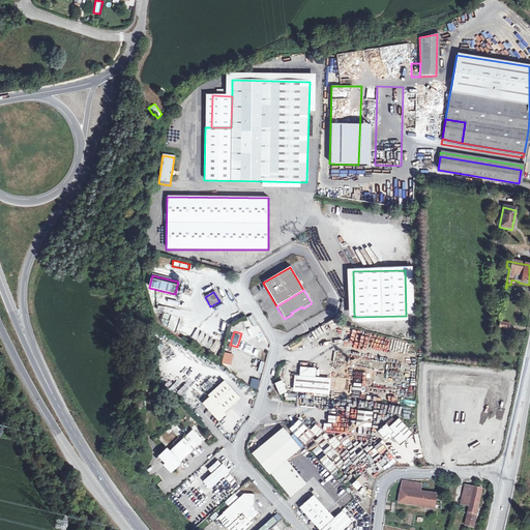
[(296,392),(323,395),(324,379),(298,377),(296,392)]
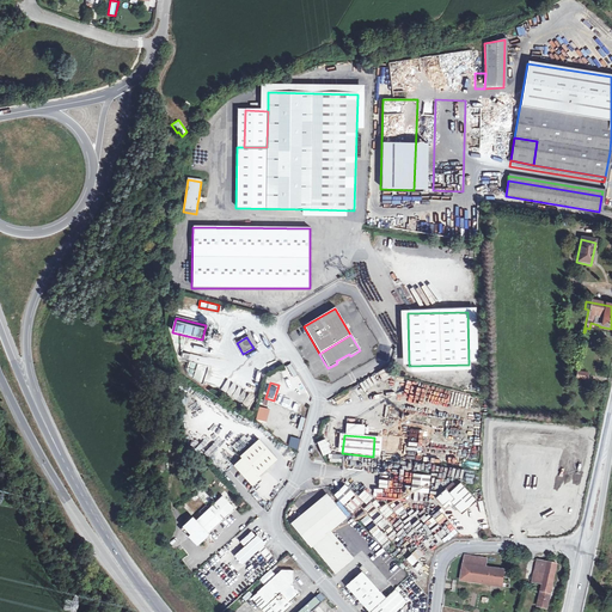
[(291,447),(298,450),(301,439),(293,436),(291,447)]
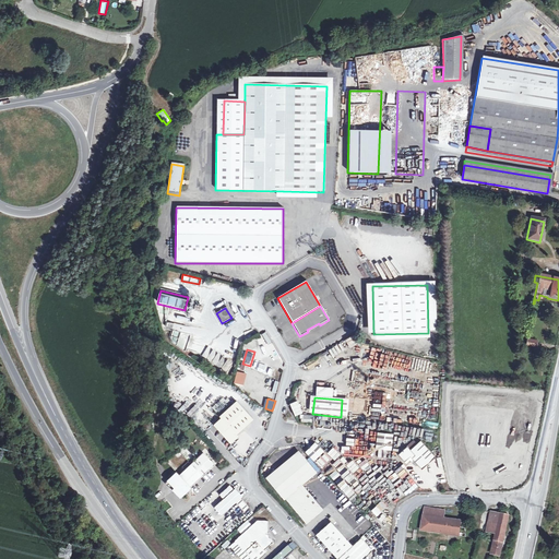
[(290,403),(295,415),(304,412),(298,400),(290,403)]
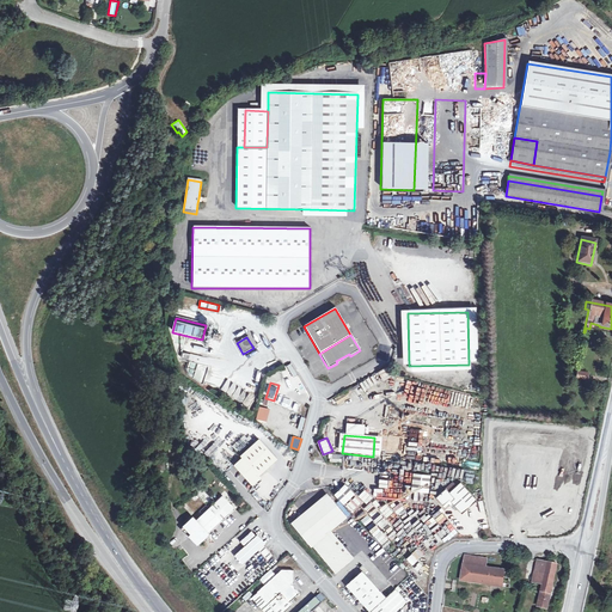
[(256,439),(237,454),(239,457),(231,464),(249,484),(257,477),(255,475),(274,459),(256,439)]
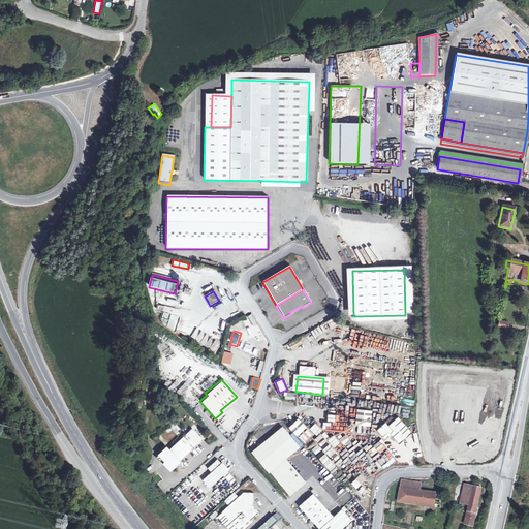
[(359,409),(358,417),(371,418),(372,410),(359,409)]
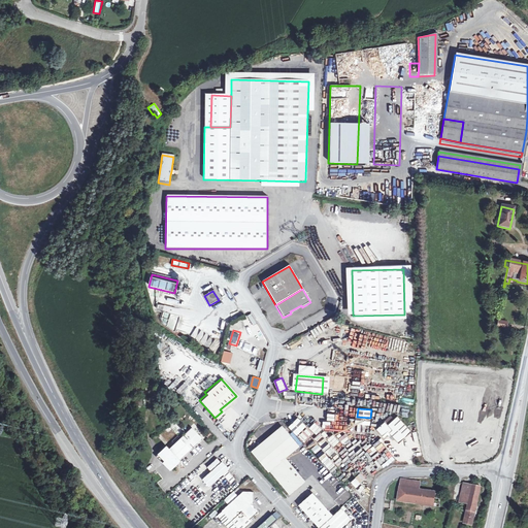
[(305,411),(299,416),(310,429),(318,423),(311,415),(309,417),(305,411)]
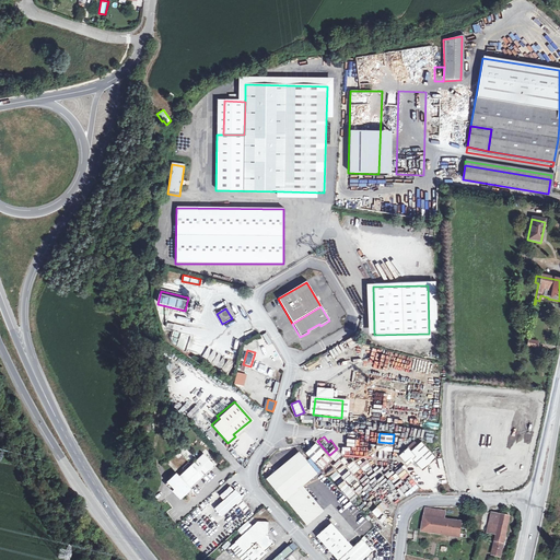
[(405,448),(395,456),(403,466),(407,463),(405,459),(407,457),(418,471),(433,459),(419,443),(408,452),(405,448)]
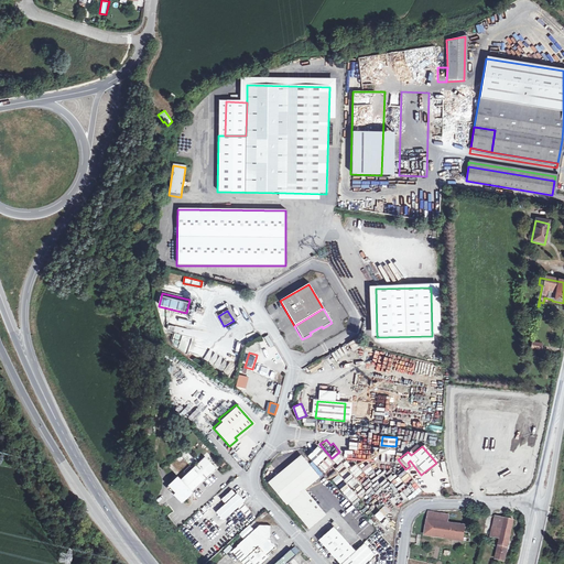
[(324,472),(334,462),(318,447),(310,456),(324,472)]
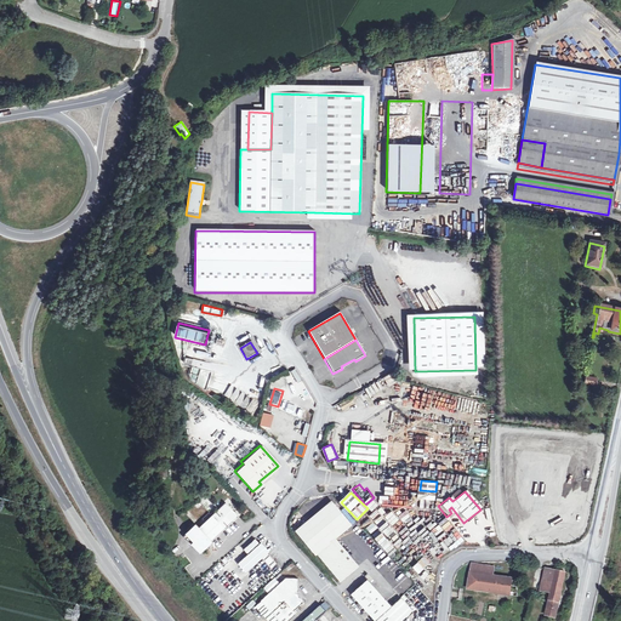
[(416,510),(434,512),(436,499),(417,496),(416,510)]
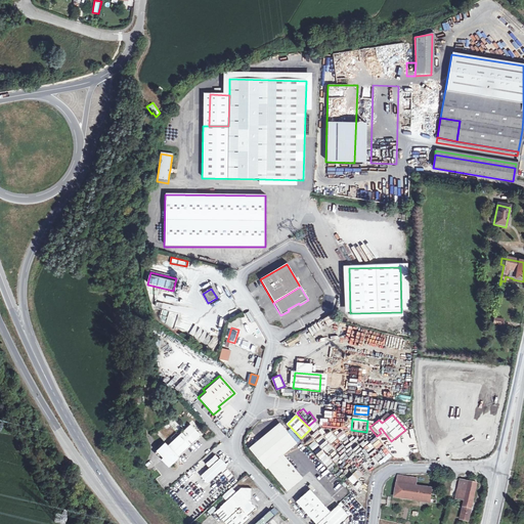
[(277,455),(280,452),(294,441),(277,422),(248,446),(264,467),(265,466),(285,488),(297,478),(277,455)]
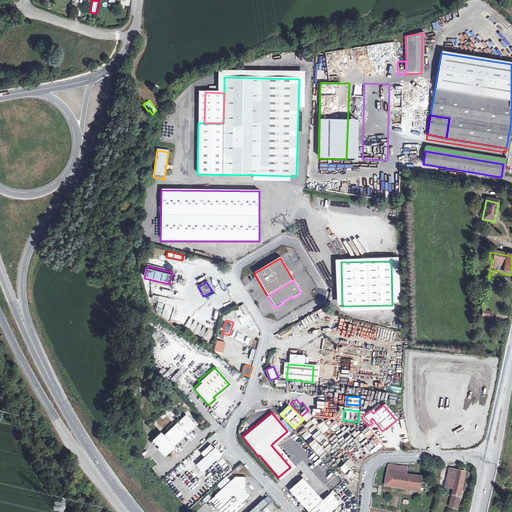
[(161,433),(170,444),(193,424),(184,413),(161,433)]
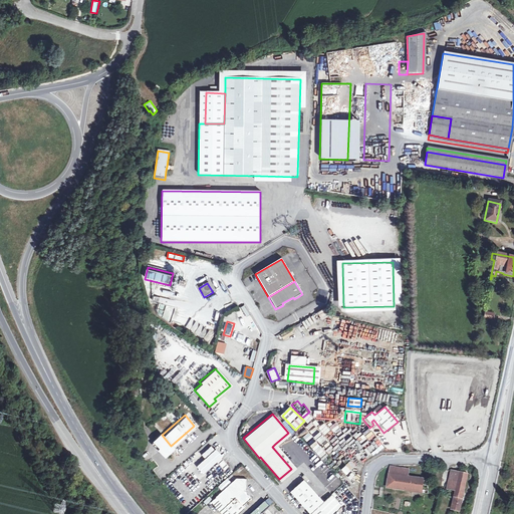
[(369,440),(375,436),(370,430),(365,434),(369,440)]
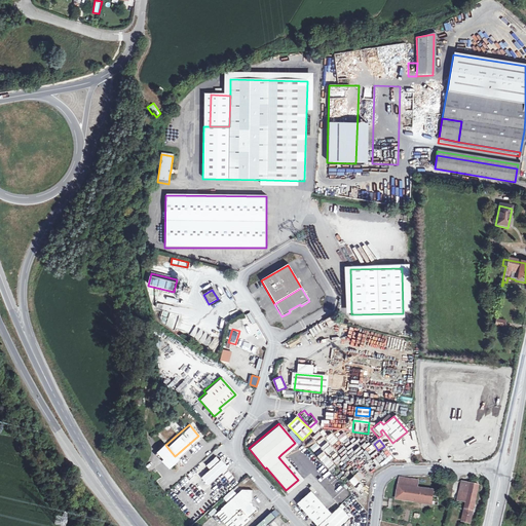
[(301,478),(282,454),(278,457),(298,480),(301,478)]
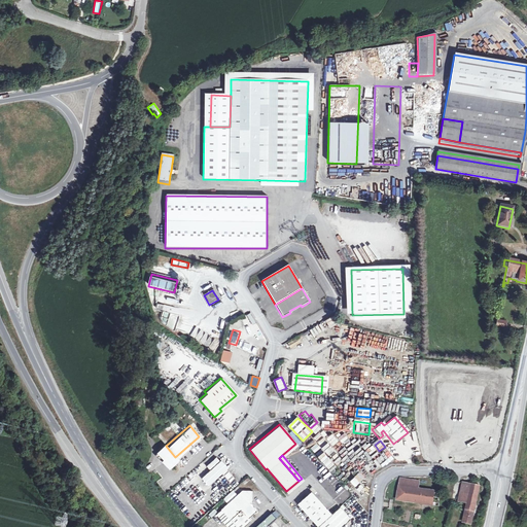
[(218,461),(218,460),(214,456),(204,465),(208,470),(201,477),(207,483),(217,473),(226,483),(234,477),(224,467),(223,467),(218,461)]
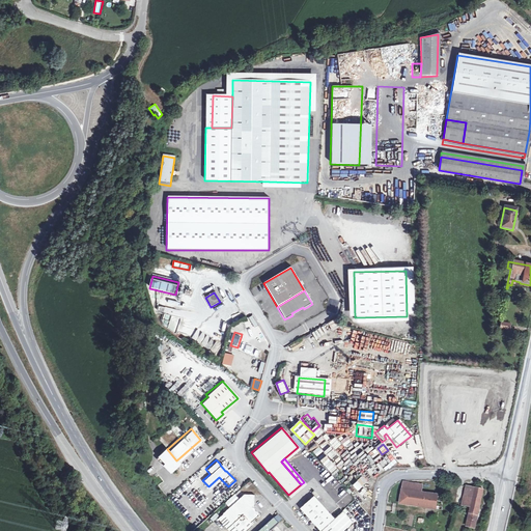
[(363,473),(369,468),(365,462),(358,467),(363,473)]
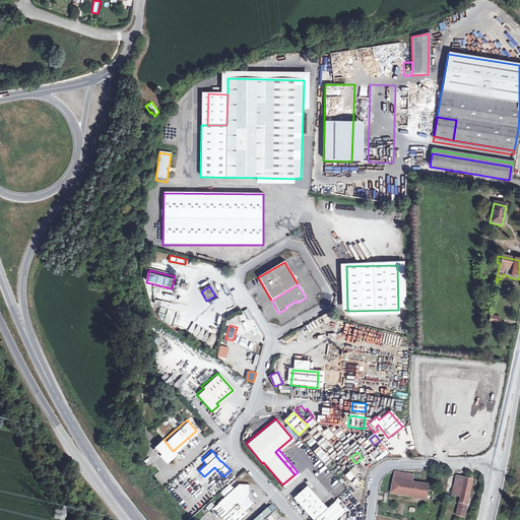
[(392,480),(411,483),(412,475),(393,473),(392,480)]
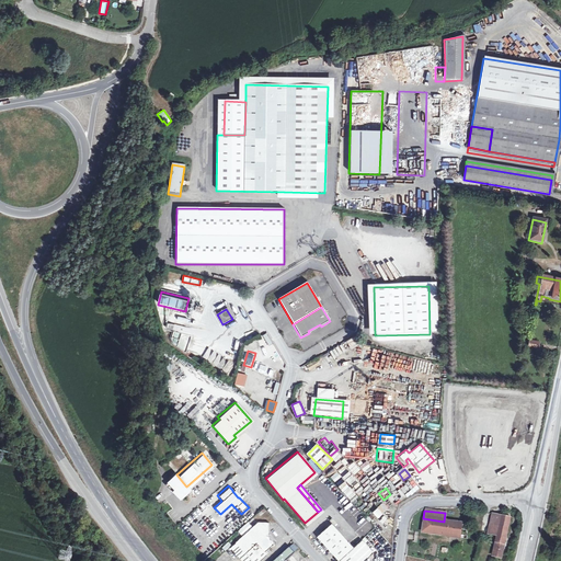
[(500,517),(495,538),(493,545),(492,545),(492,547),(493,547),(491,558),(500,560),(510,514),(501,512),(500,517)]
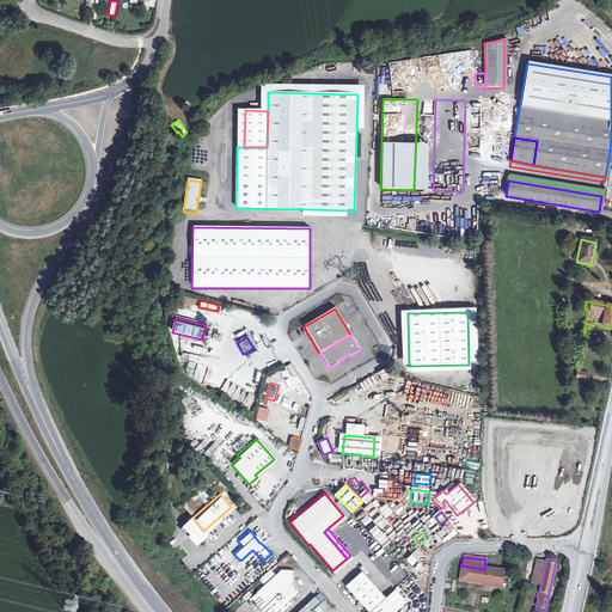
[(530,585),(540,587),(545,564),(536,563),(530,585)]
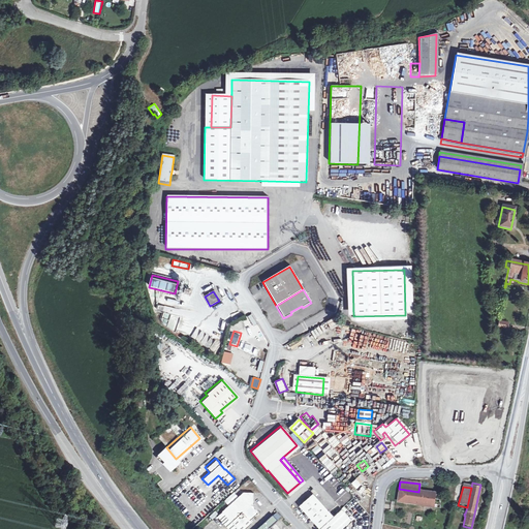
[(434,495),(418,492),(399,489),(397,501),(396,501),(396,502),(438,509),(437,501),(439,501),(439,498),(434,497),(434,495)]
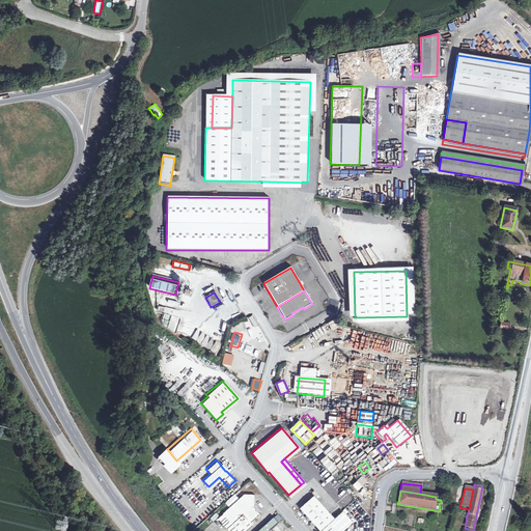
[(254,510),(252,508),(250,506),(253,503),(253,494),(243,493),(220,511),(236,530),(241,530),(250,523),(249,522),(257,513),(254,510)]
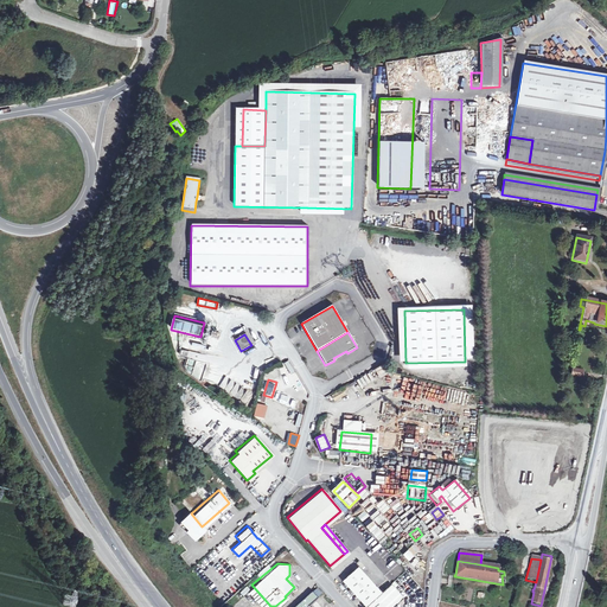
[(339,580),(340,582),(355,569),(353,568),(339,580)]
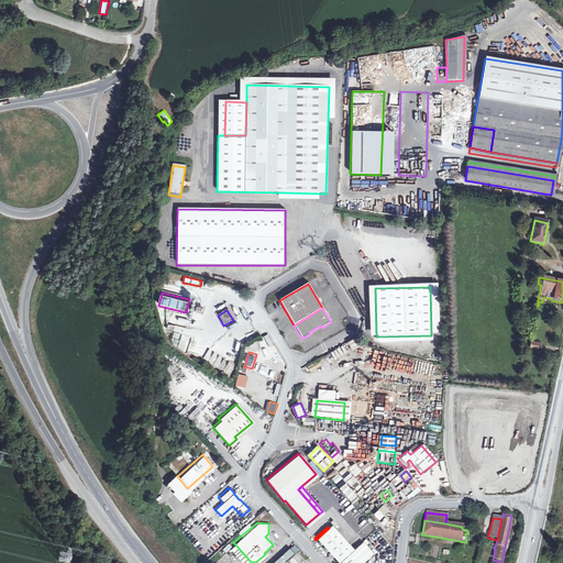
[(316,540),(335,562),(349,551),(329,528),(316,540)]
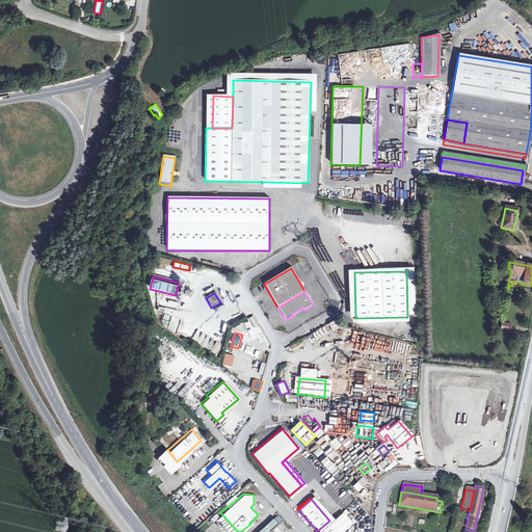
[(339,512),(329,521),(317,531),(340,531),(349,525),(339,512)]
